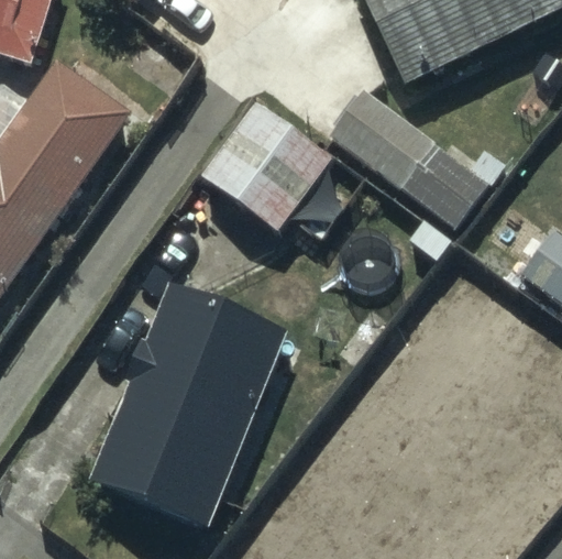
[(0,0),(0,53),(31,63),(52,0),(0,0)]
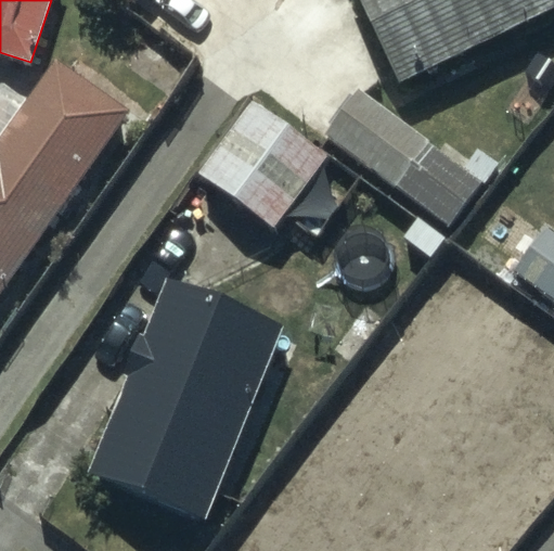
[(361,0),(400,81),(553,7),(553,0),(361,0)]
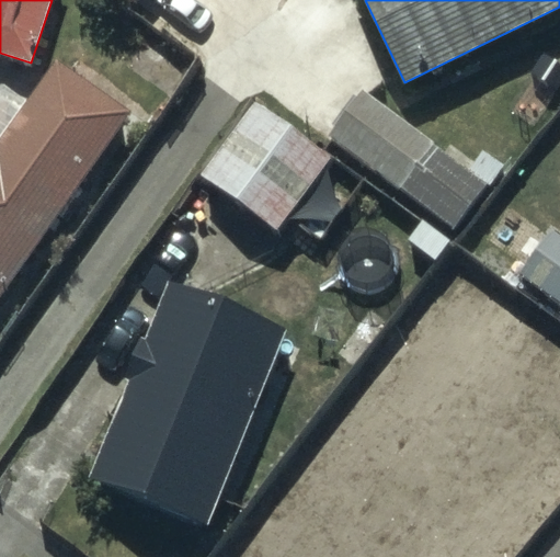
[(0,298),(133,116),(57,61),(29,100),(0,78),(0,298)]
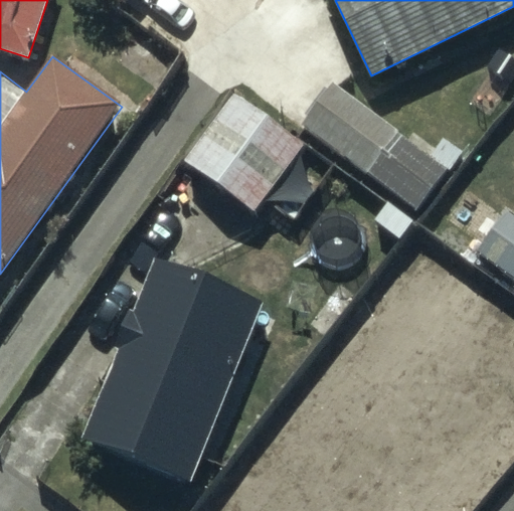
[(333,86),(303,126),(415,211),(447,170),(333,86)]
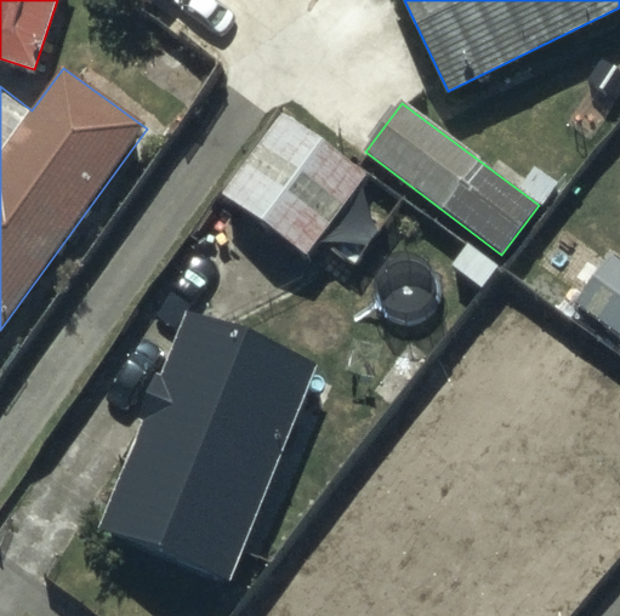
[(282,115),(223,195),(305,254),(363,174),(282,115)]
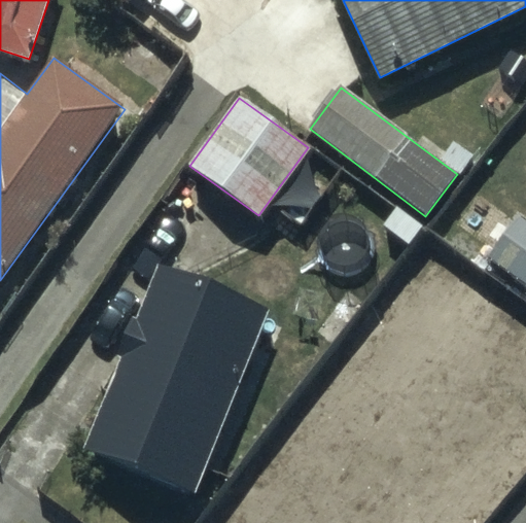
[(384,220),(411,240),(422,224),(395,205),(384,220)]
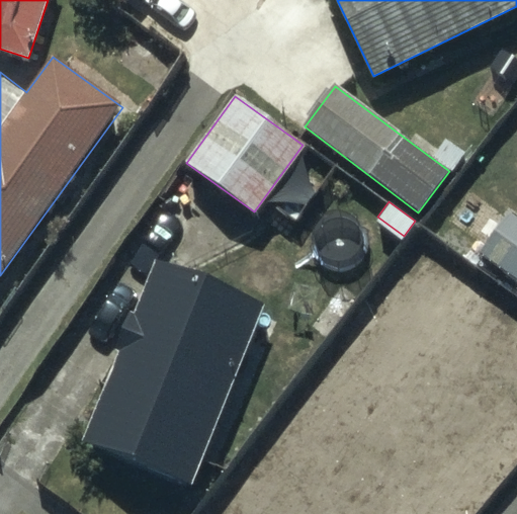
[(516,218),(507,211),(479,252),(516,278),(516,218)]
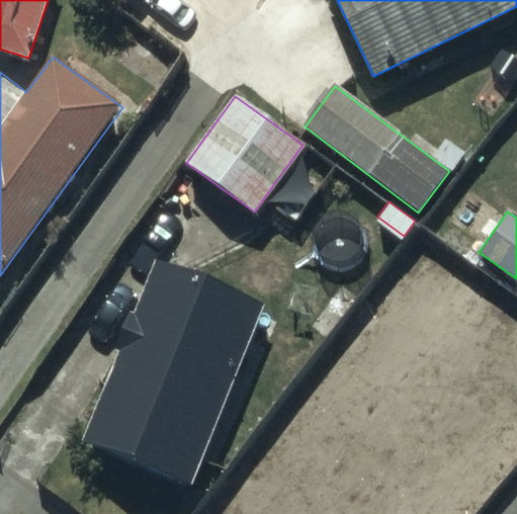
[(84,440),(190,486),(265,308),(159,263),(84,440)]
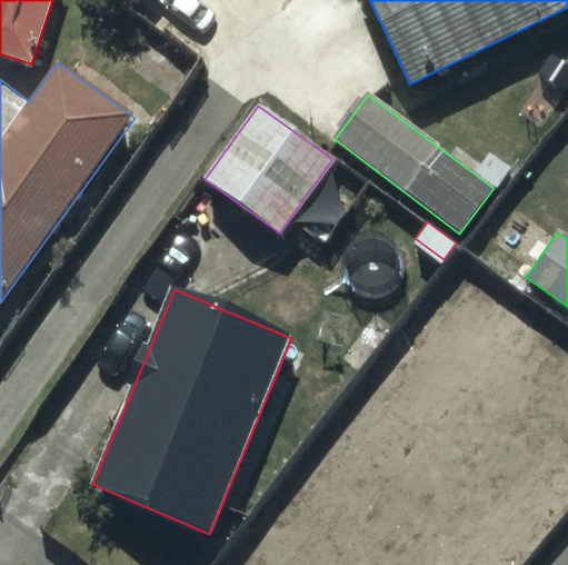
[(491,564),(567,472),(567,412),(525,377),(478,435),(449,412),(424,443),(415,435),(360,501),(385,522),(348,564),(491,564)]
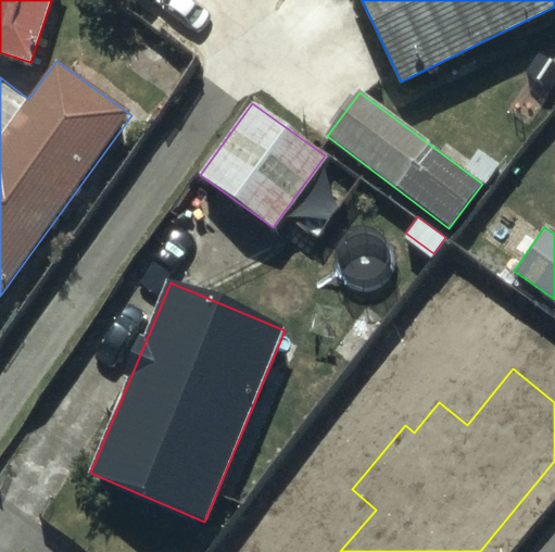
All buildings are outlined.
